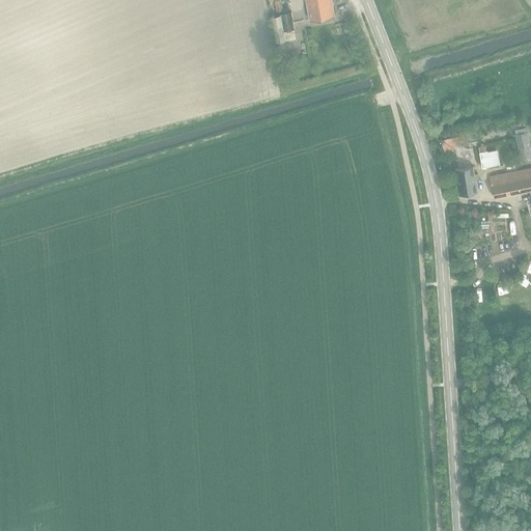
[(306,0),(310,19),(334,15),(331,0),(306,0)]
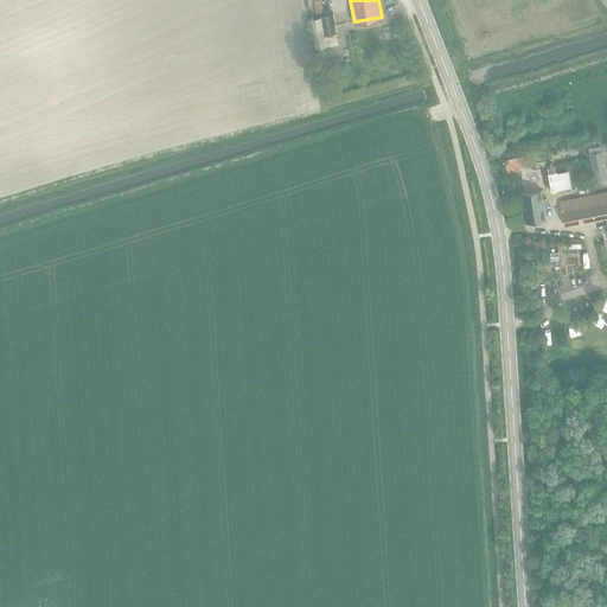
[(315,48),(339,43),(333,13),(311,17),(315,48)]
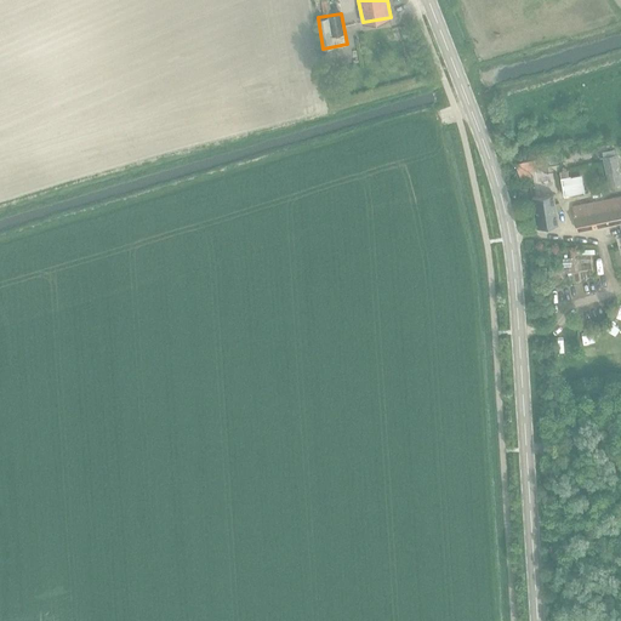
[(560,178),(563,197),(584,193),(580,177),(565,180),(565,177),(560,178)]
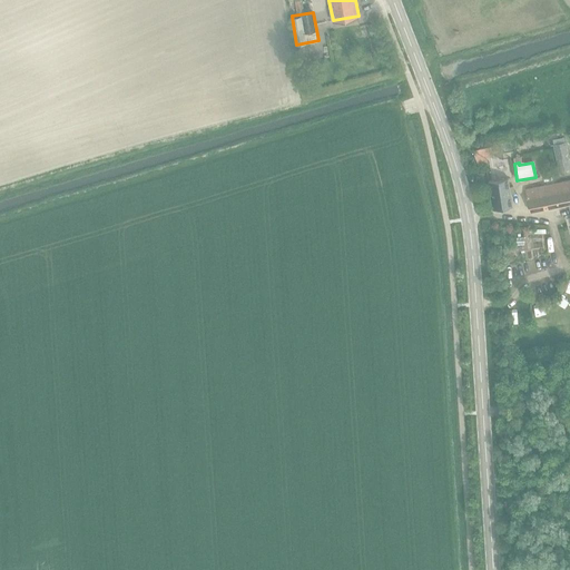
[(492,208),(512,205),(508,177),(488,180),(492,208)]
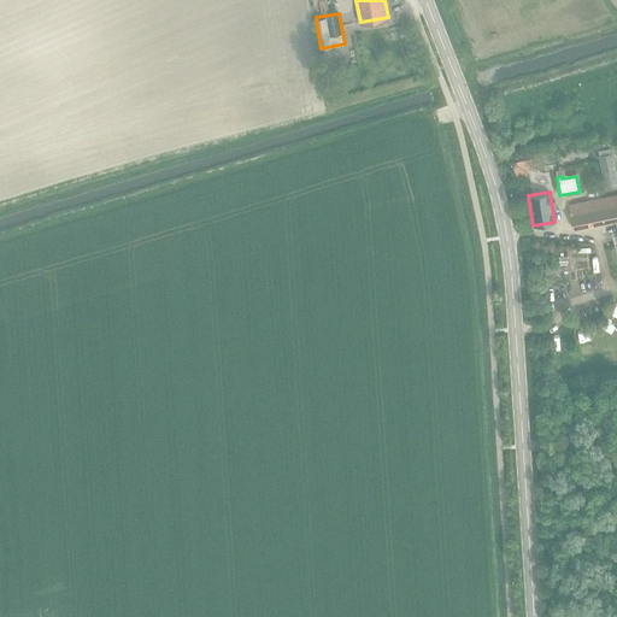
[(616,194),(568,204),(574,229),(616,221),(616,224),(616,194)]
